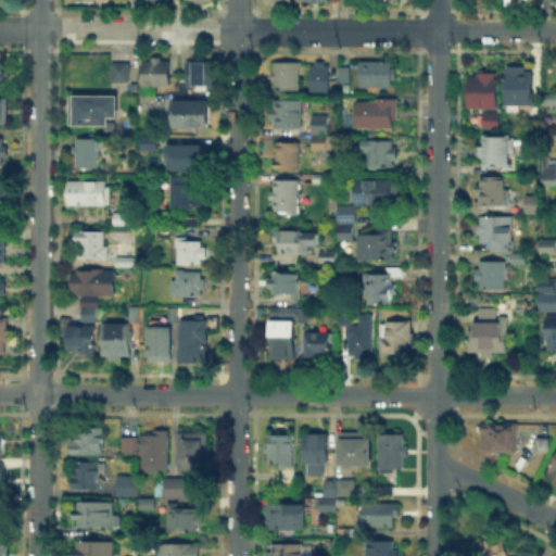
[(144,61),(169,61),(169,88),(144,88),(144,61)]
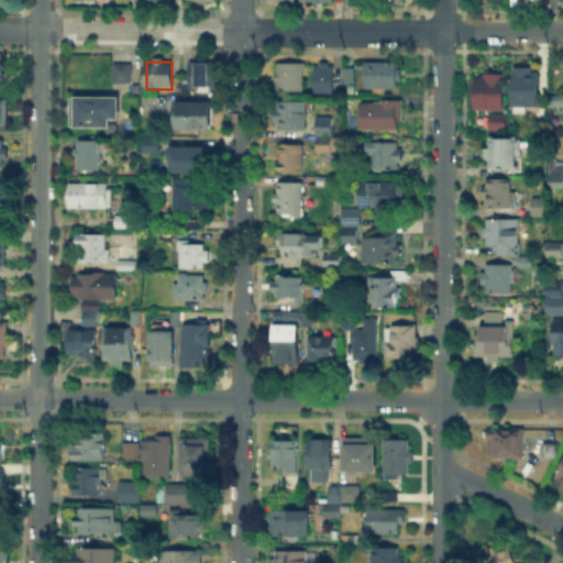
[(189,80),(189,62),(217,62),(217,92),(183,92),(183,80),(189,80)]
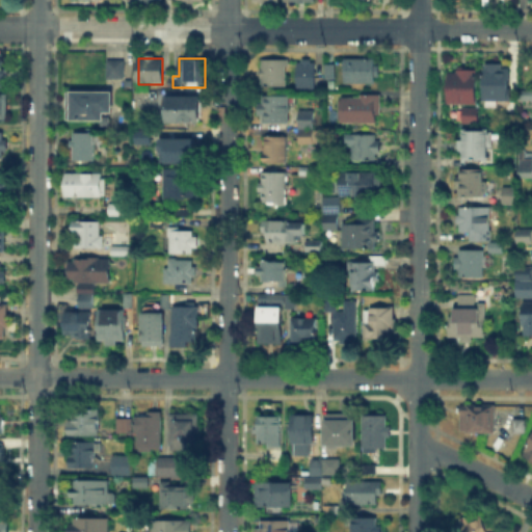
[(380,59),(380,84),(346,84),(346,59),(380,59)]
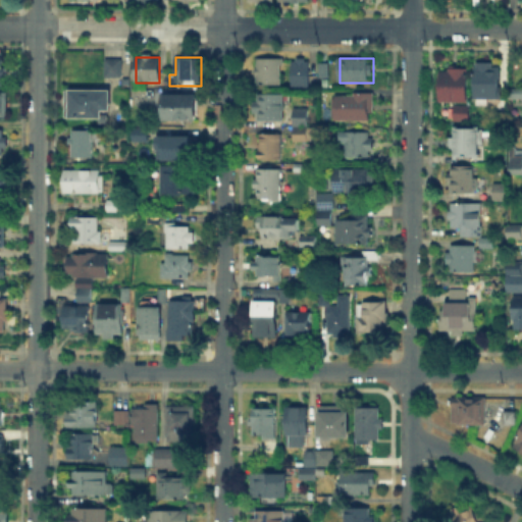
[(256,84),(256,59),(280,59),(280,84),(256,84)]
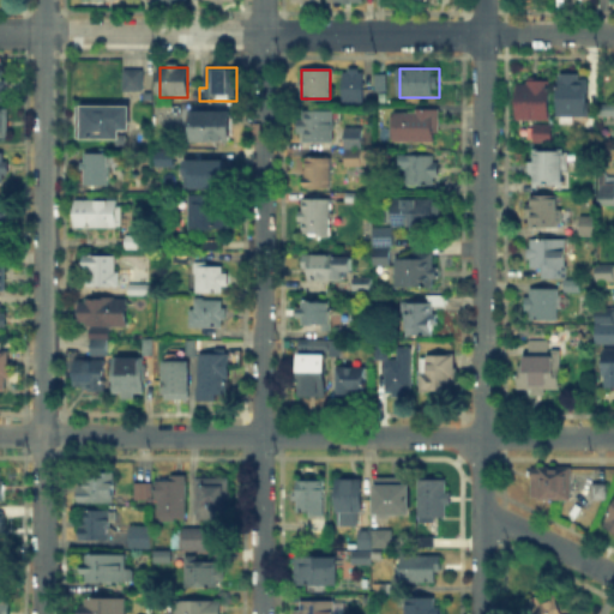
[(127,71),(142,71),(142,92),(127,92),(127,71)]
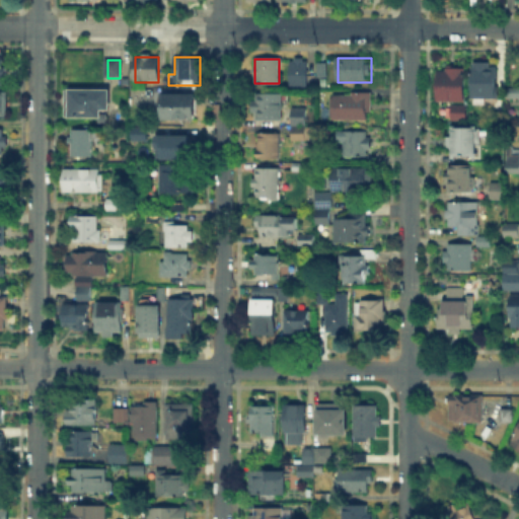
[(290,88),(290,62),(309,62),(308,88),(290,88)]
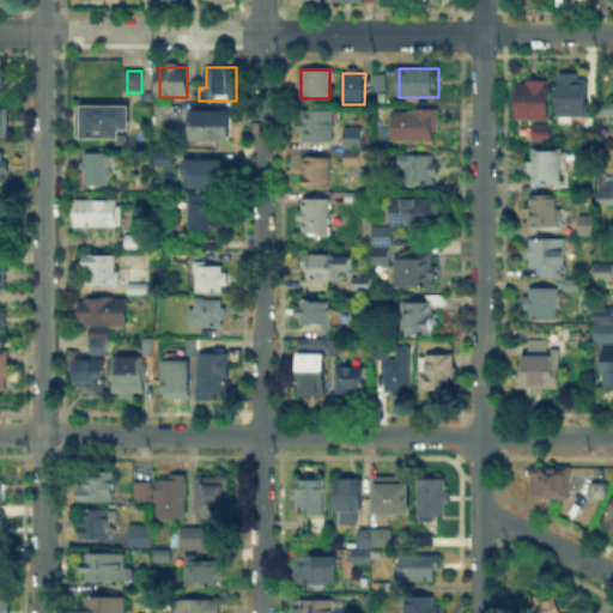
[(386,76),(386,92),(376,92),(376,76),(386,76)]
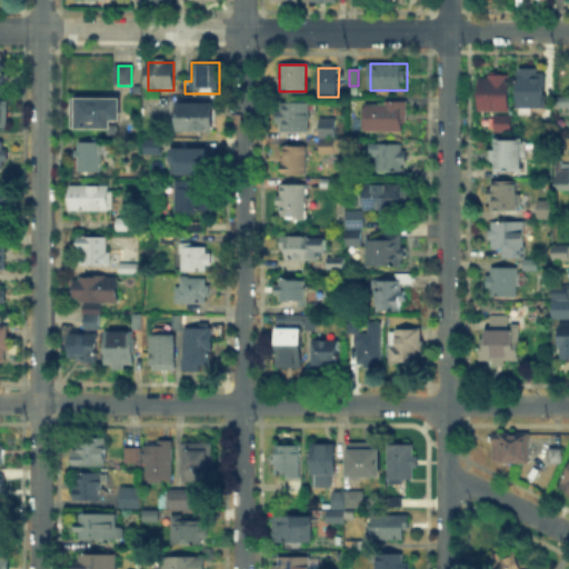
[(518,70),(537,70),(537,76),(546,76),(546,93),(557,93),(556,109),(518,109),(518,70)]
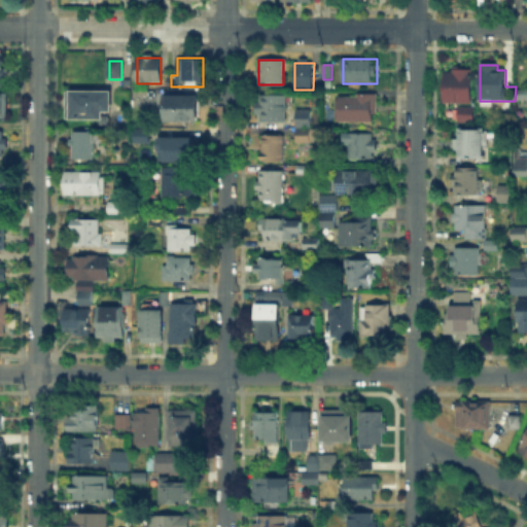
[(443,69),(472,69),(472,103),(443,103),(443,69)]
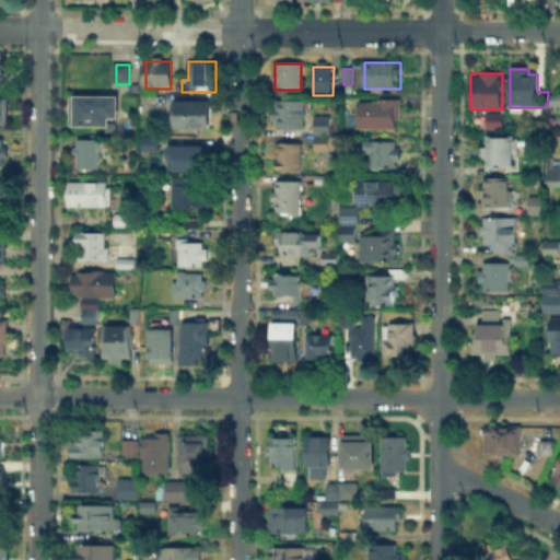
[(71,98),(118,98),(118,119),(111,119),(111,127),(71,127),(71,98)]
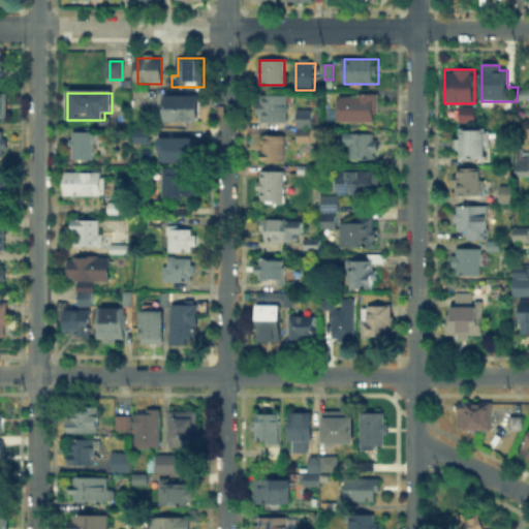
[(379,97),(379,124),(338,123),(338,96),(379,97)]
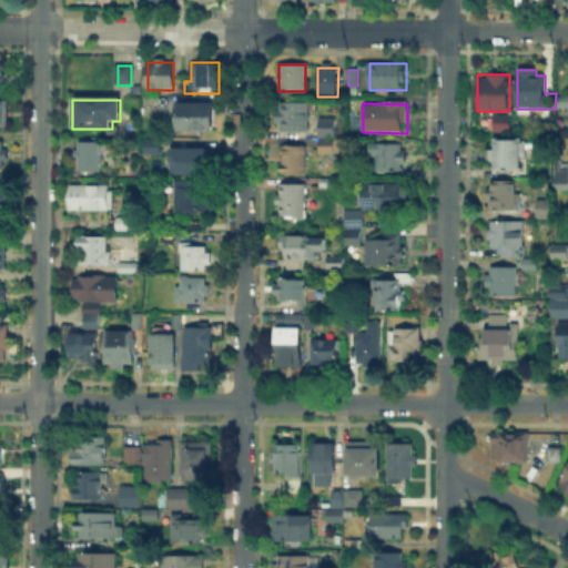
[(307,104),(307,131),(281,131),(281,125),(273,125),(274,109),(281,109),(281,104),(307,104)]
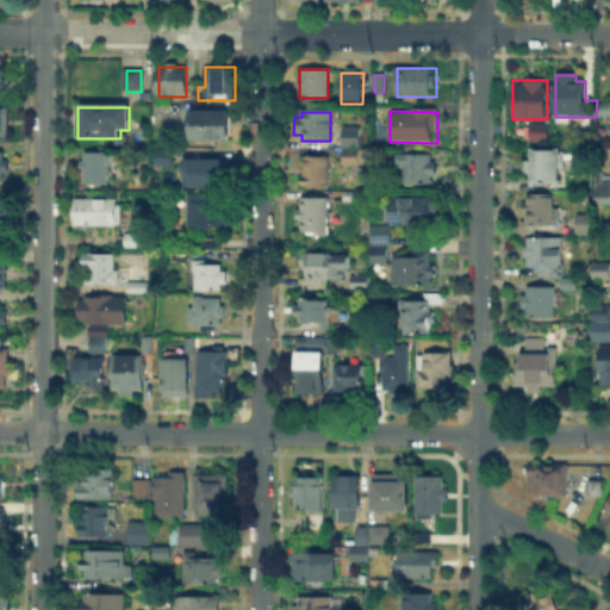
[(229,113),(229,141),(194,139),(194,113),(229,113)]
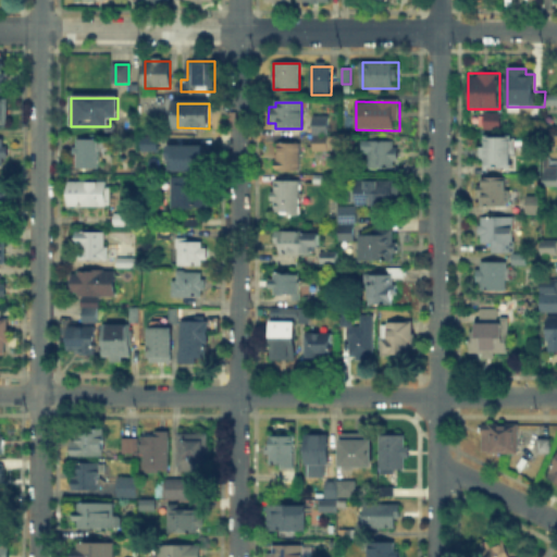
[(484,130),(485,114),(502,114),(502,131),(484,130)]
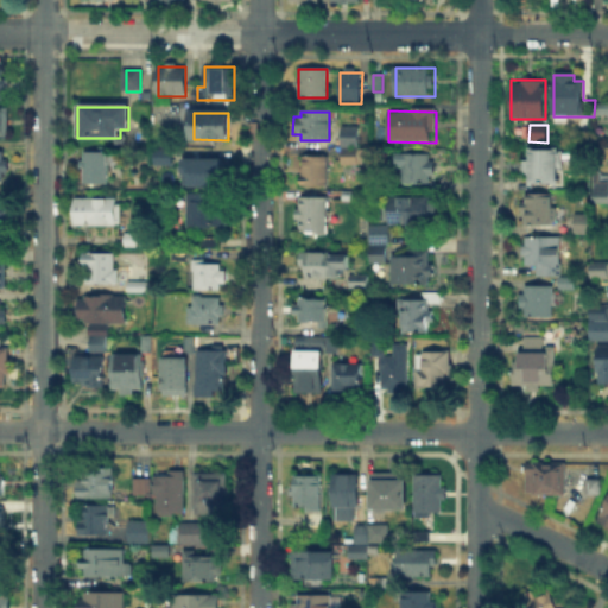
[(359,128),(358,165),(342,165),(342,128),(359,128)]
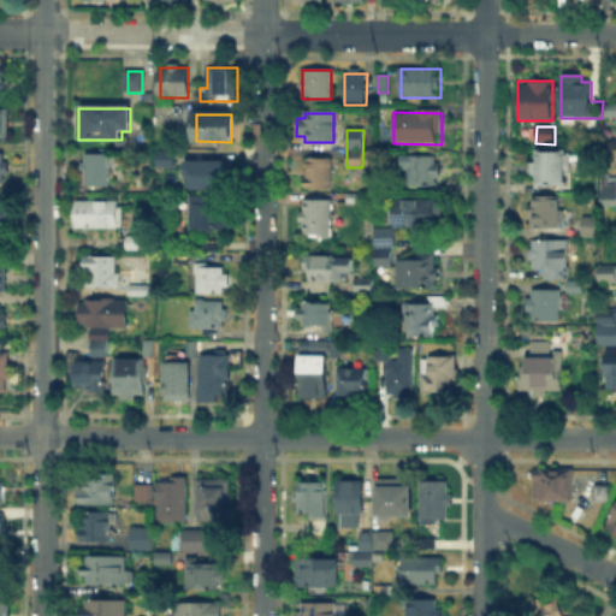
[(599,135),(599,149),(588,149),(588,135),(599,135)]
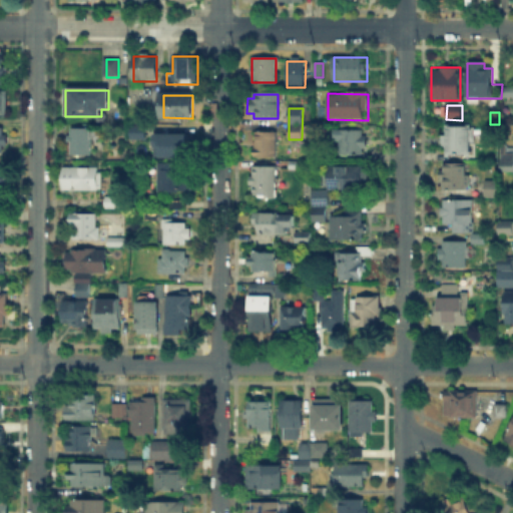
[(473,126),(472,154),(449,154),(449,146),(442,146),(442,136),(449,136),(449,126),(473,126)]
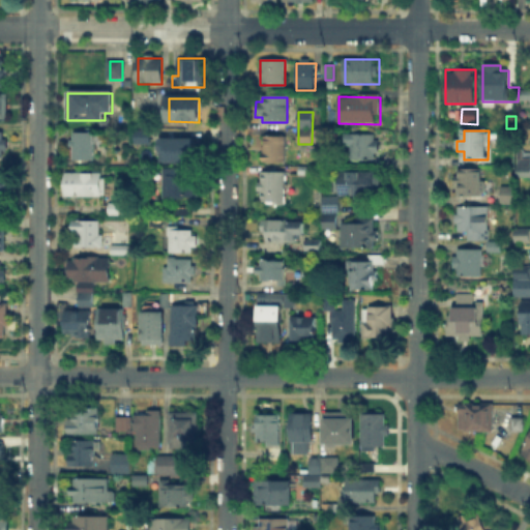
[(72,131),(106,131),(106,146),(95,146),(95,160),(72,160),(72,131)]
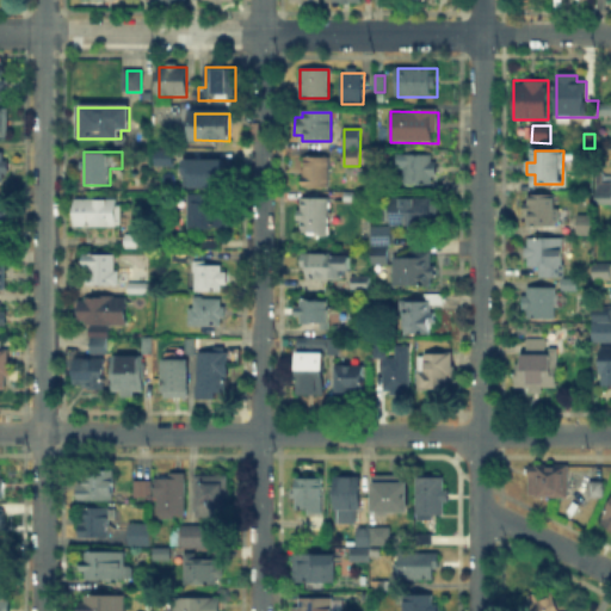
[(166,165),(154,165),(154,152),(170,152),(170,165),(166,165)]
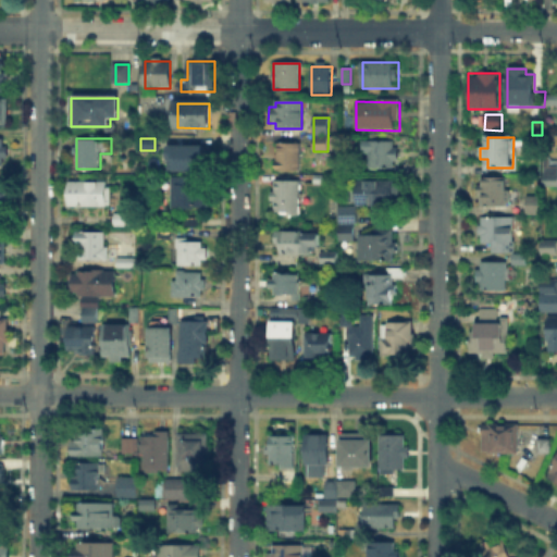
[(394,143),(394,150),(401,150),(401,162),(394,162),(394,168),(371,168),(371,143),(394,143)]
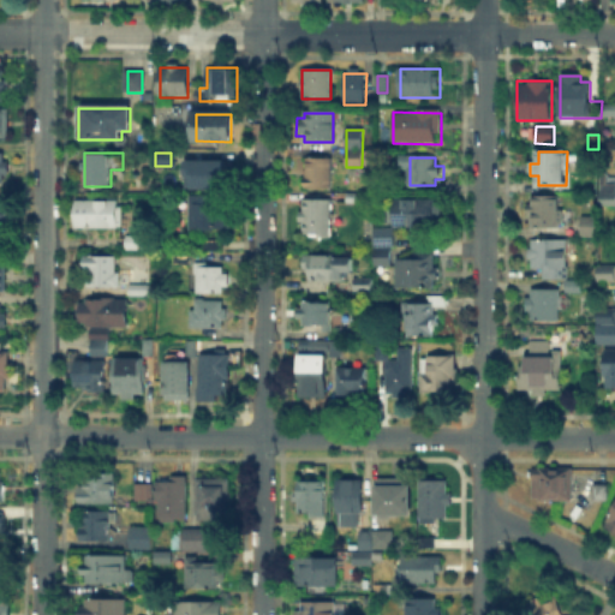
[(332,160),(332,189),(306,189),(306,160),(332,160)]
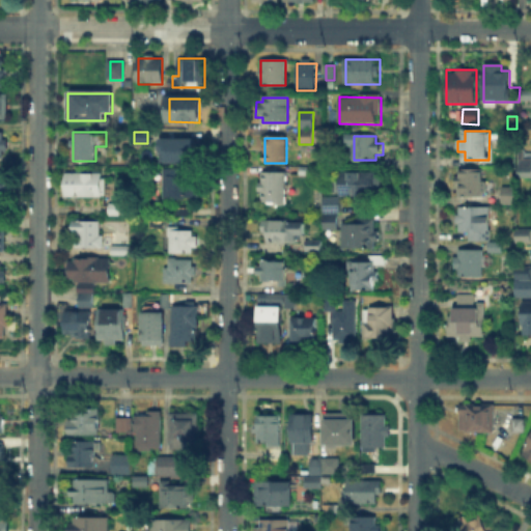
[(189,142),(189,162),(159,162),(159,150),(155,150),(155,139),(189,139),(189,142)]
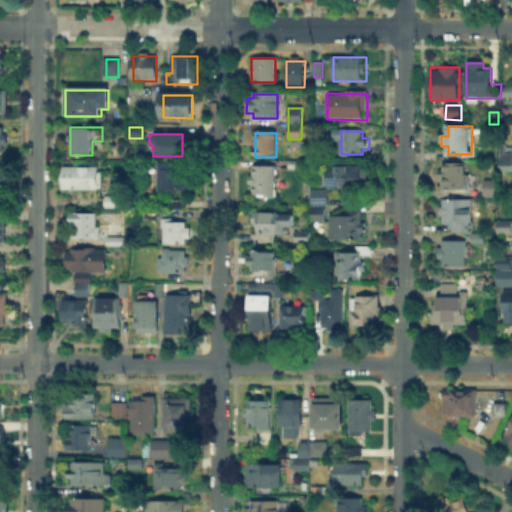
[(497,146),(497,160),(483,160),(483,146),(497,146)]
